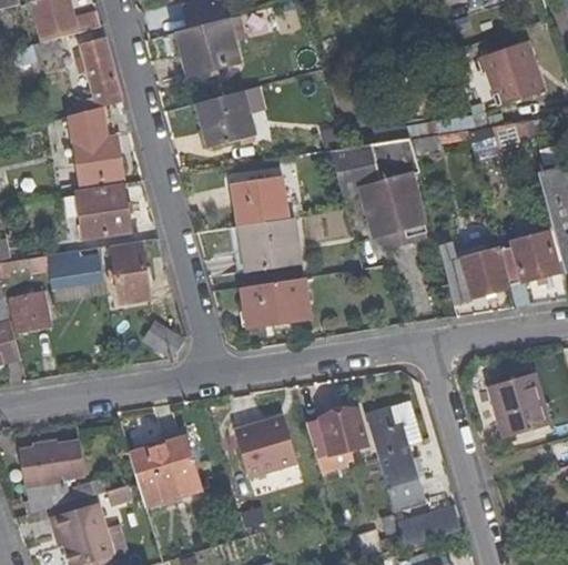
[(22,0),(22,1),(28,0),(33,0),(43,39),(58,36),(102,24),(99,9),(74,14),(70,0),(22,0)]
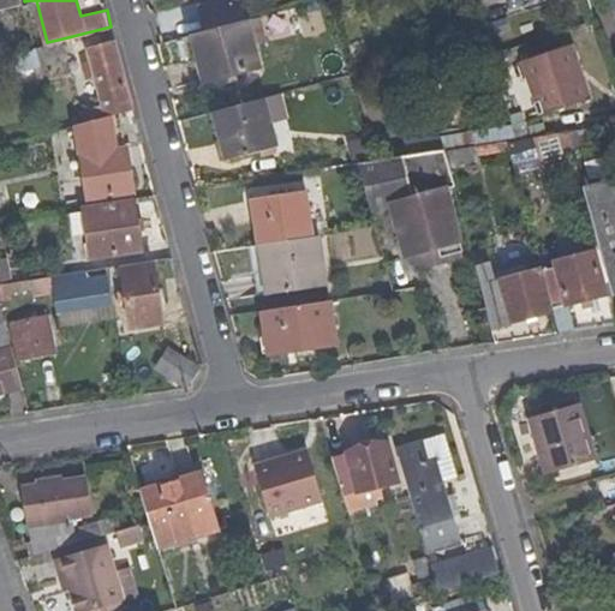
[(207,82),(261,66),(249,19),(193,33),(207,82)]
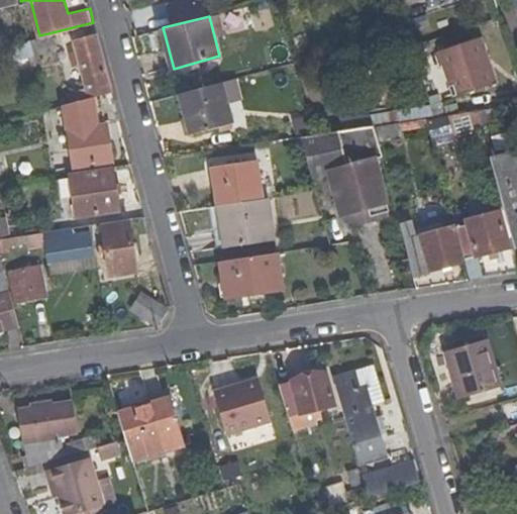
[(29,37),(12,42),(15,57),(57,45),(53,32),(39,35),(29,37)]
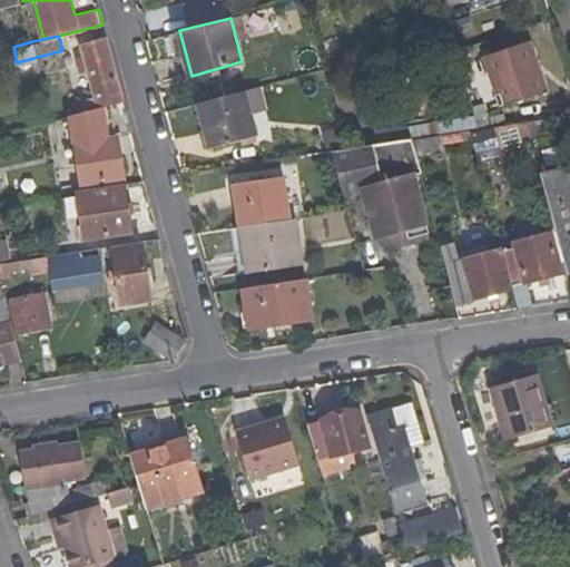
[(79,113),(102,106),(124,101),(112,60),(106,38),(81,44),(96,96),(76,101),(79,113)]
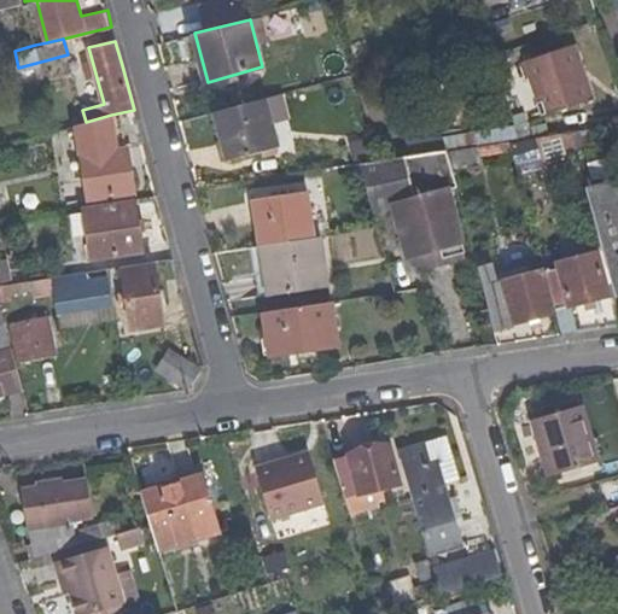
[(575,45),(524,62),(542,115),(593,98),(575,45)]
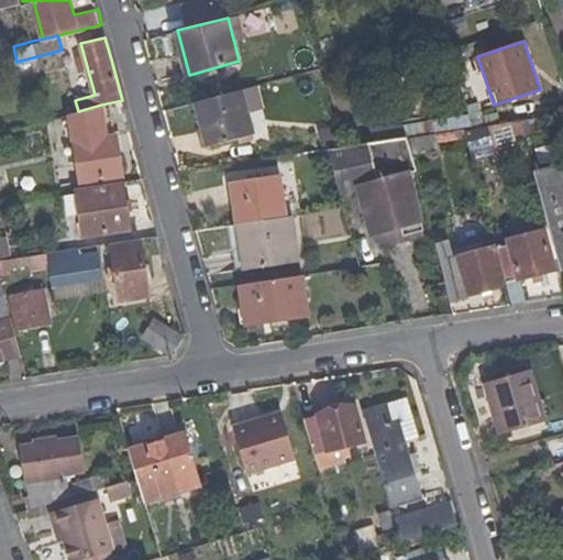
[(209,145),(254,133),(243,88),(197,101),(209,145)]
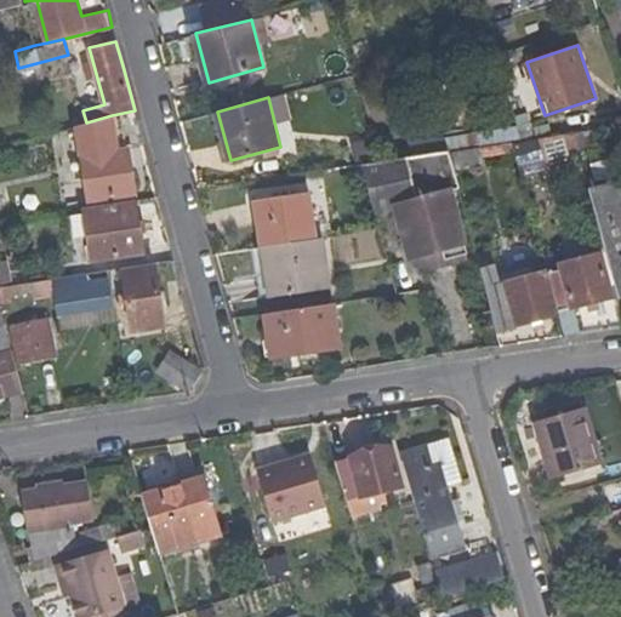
[(86,123),(78,124),(91,199),(136,193),(129,146),(117,147),(112,115),(86,123)]
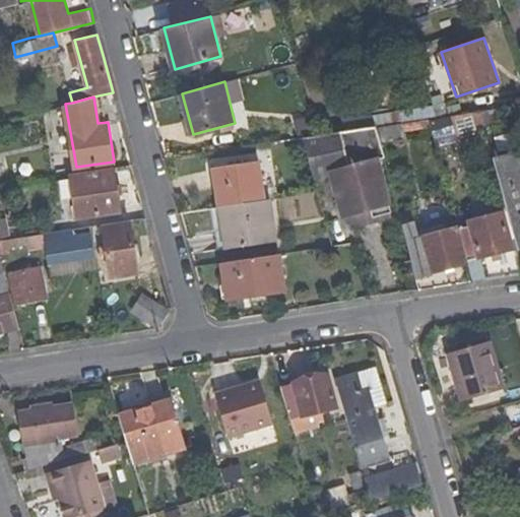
[(436,116),(434,106),(374,115),(376,125),(401,121),(406,120),(418,119),(420,118),(429,117),(429,116),(436,116)]
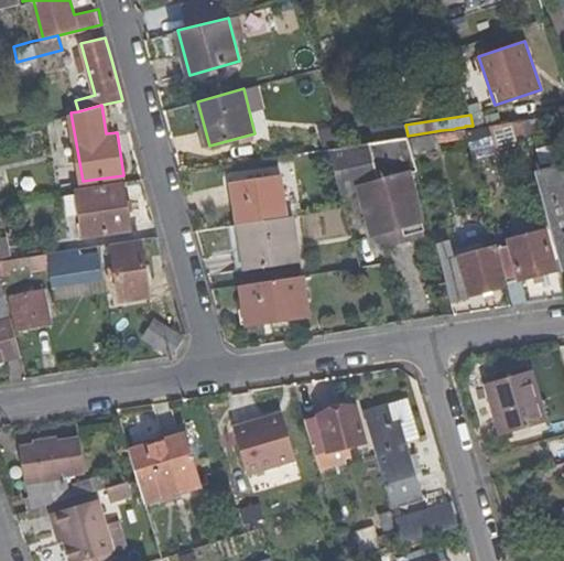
[(521,118),(490,122),(492,129),(498,149),(528,141),(521,118)]
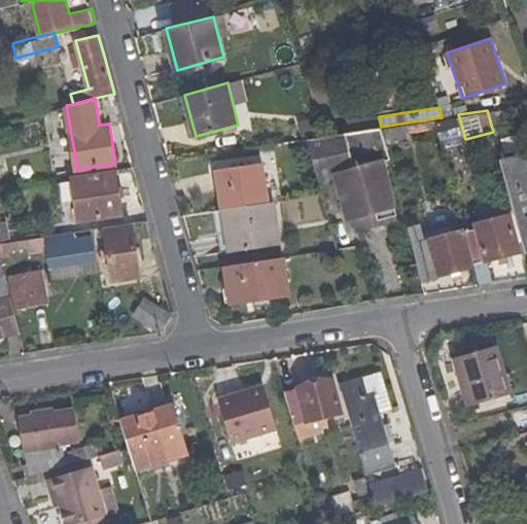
[(511,112),(496,116),(499,126),(514,121),(511,112)]
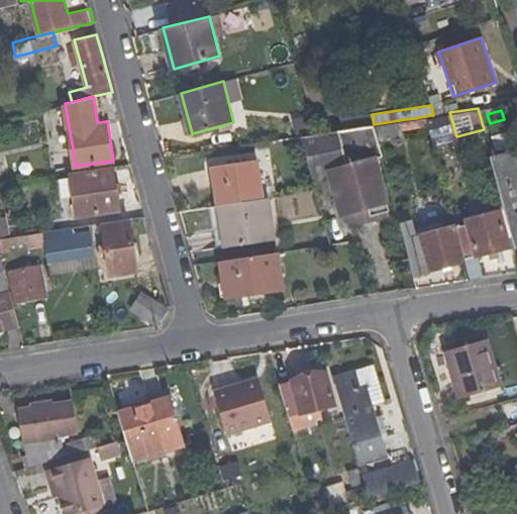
[(428,124),(434,146),(451,142),(445,119),(451,118),(449,112),(433,115),(426,115),(426,116),(428,124)]
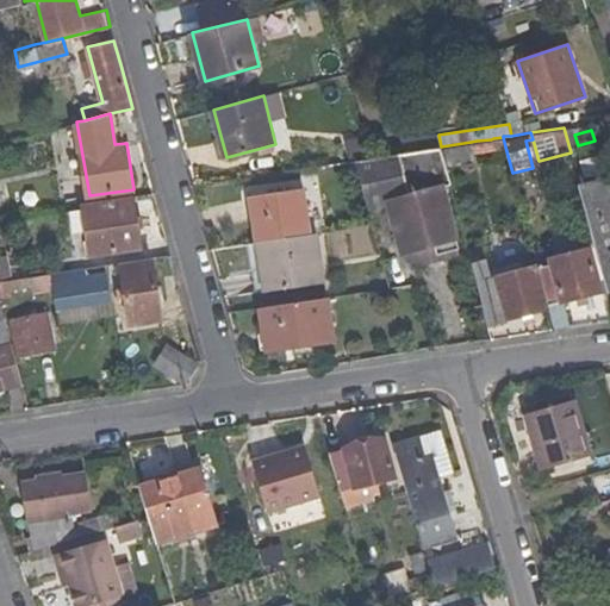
[(408,151),(441,147),(439,135),(405,139),(408,151)]
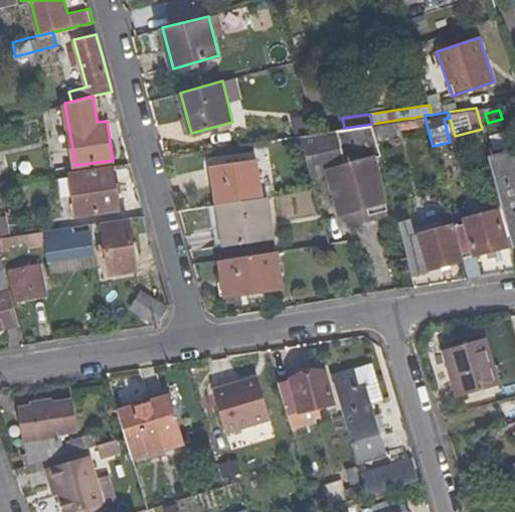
[(416,117),(417,126),(426,124),(424,116),(416,117)]
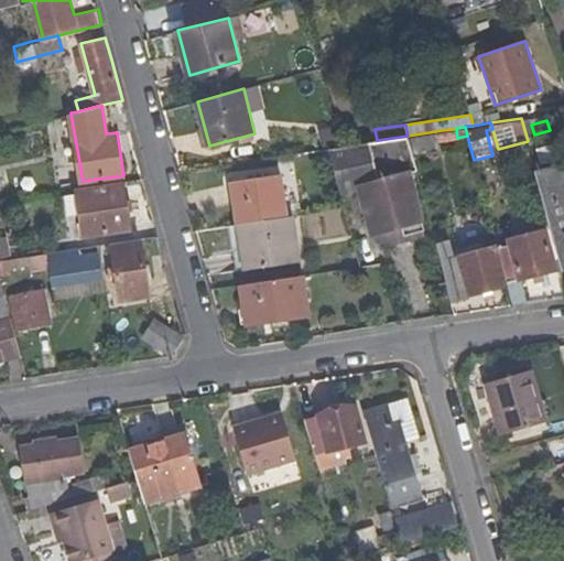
[(443,140),(455,137),(454,129),(441,130),(443,140)]
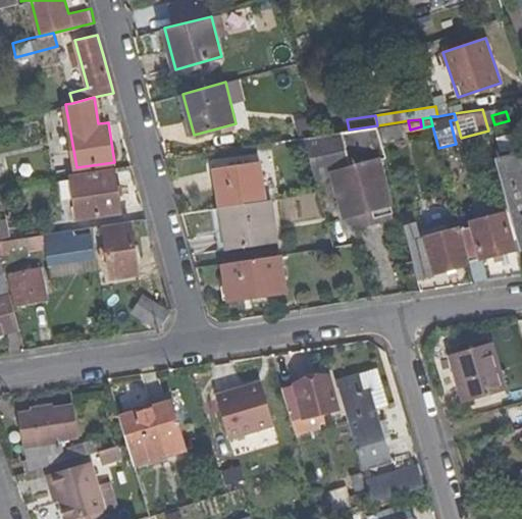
[(381,138),(406,134),(403,121),(377,125),(381,138)]
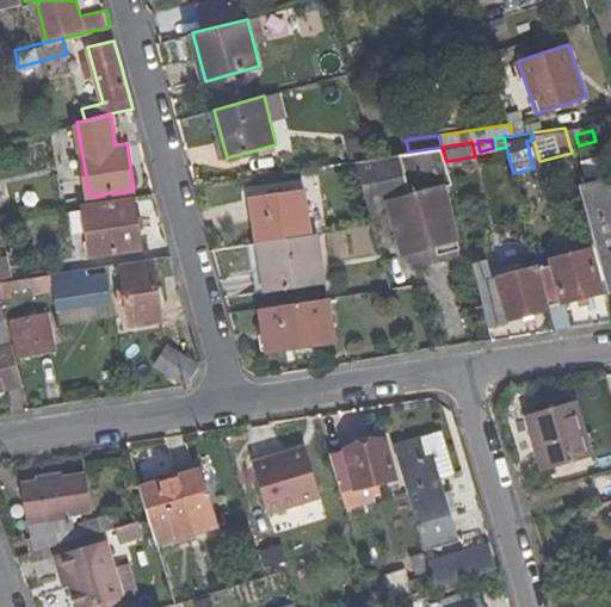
[(408,152),(370,158),(359,160),(368,194),(370,204),(393,199),(405,251),(436,243),(439,253),(458,247),(444,186),(452,184),(446,161),(442,147),(408,152)]
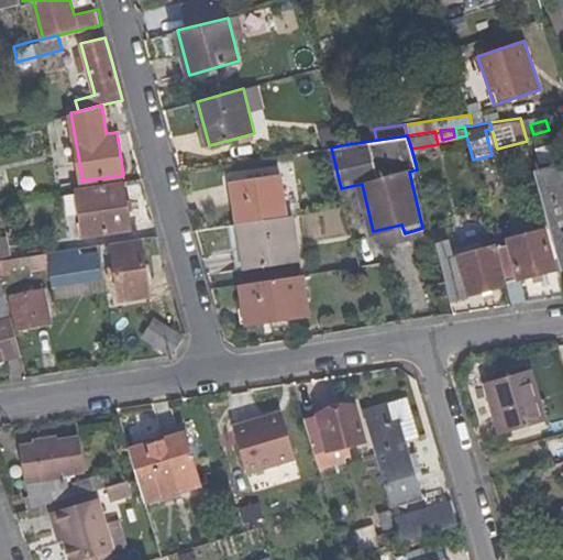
[(560,267),(562,266),(562,164),(534,172),(560,267)]
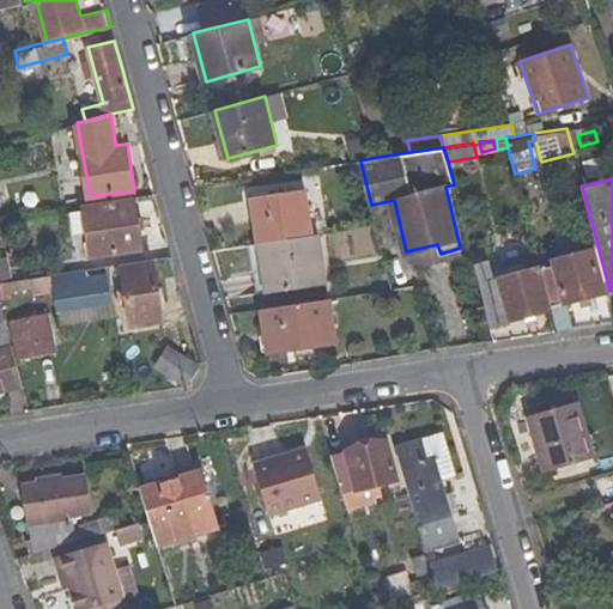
[(262,242),(315,233),(308,190),(255,198),(262,242)]
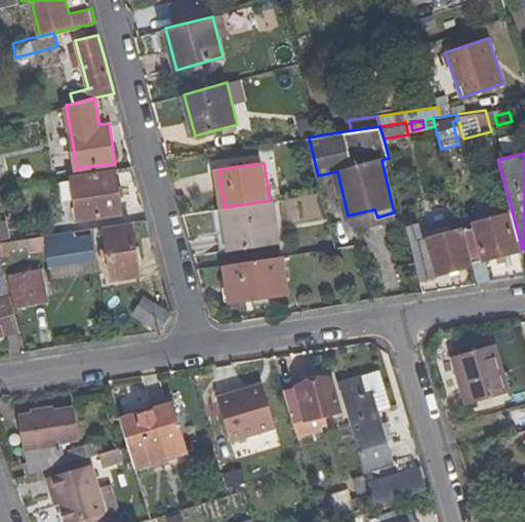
[(116,169),(73,174),(79,217),(121,211),(116,169)]
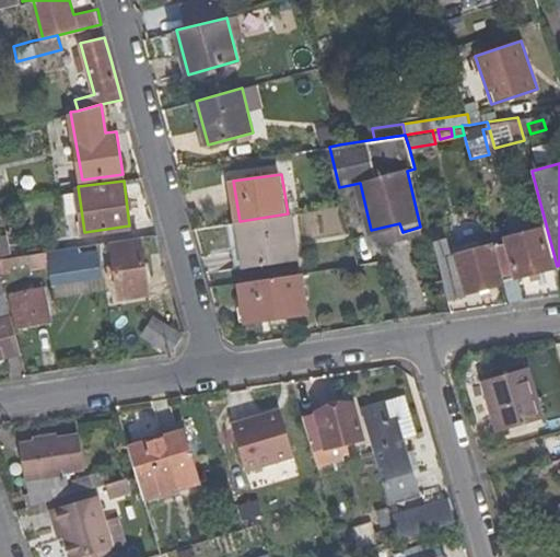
[(288,213),(240,221),(247,266),(301,258),(293,212),(288,213)]
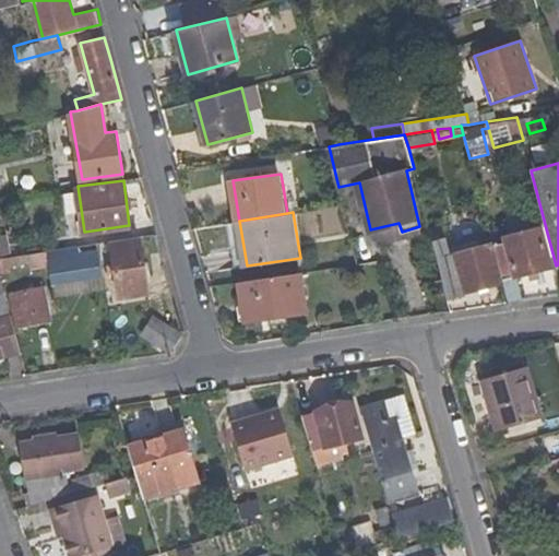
[(504,234),(502,223),(487,227),(490,243),(500,280),(506,302),(523,299),(515,275),(551,267),(538,225),(504,234)]
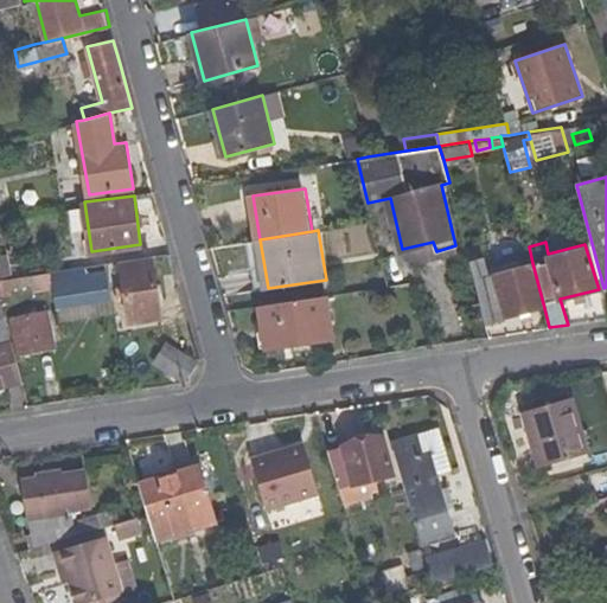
[(161,316),(153,258),(121,262),(132,321),(161,316)]
